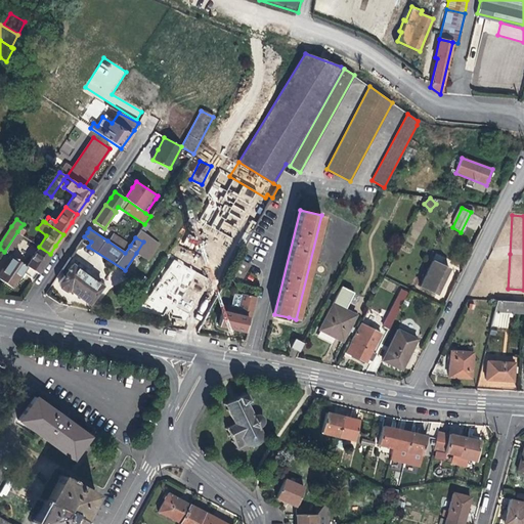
[(143,242),(136,253),(147,260),(159,243),(140,230),(138,232),(135,237),(143,242)]
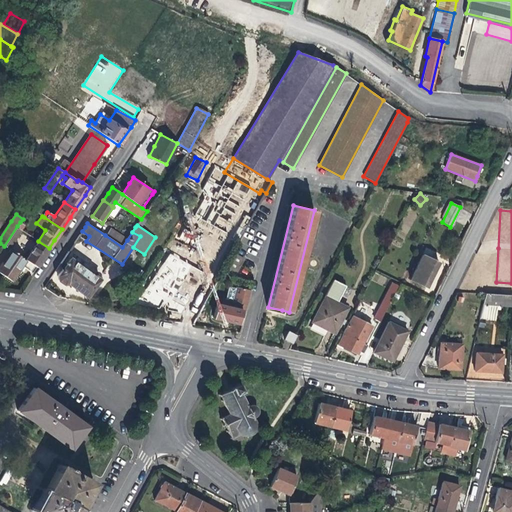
[(22,230),(21,229),(17,226),(4,246),(9,249),(22,230)]
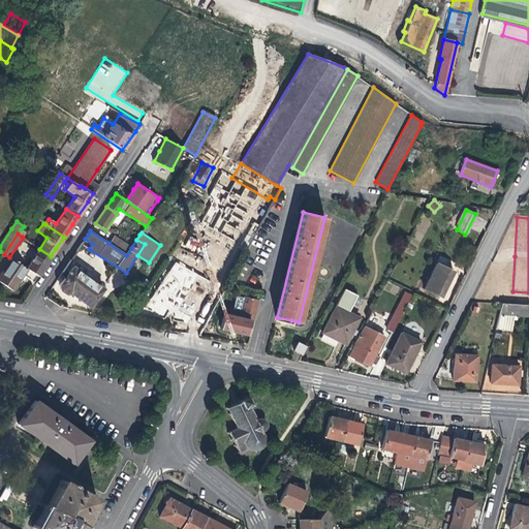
[(114,236),(109,243),(126,255),(131,248),(114,236)]
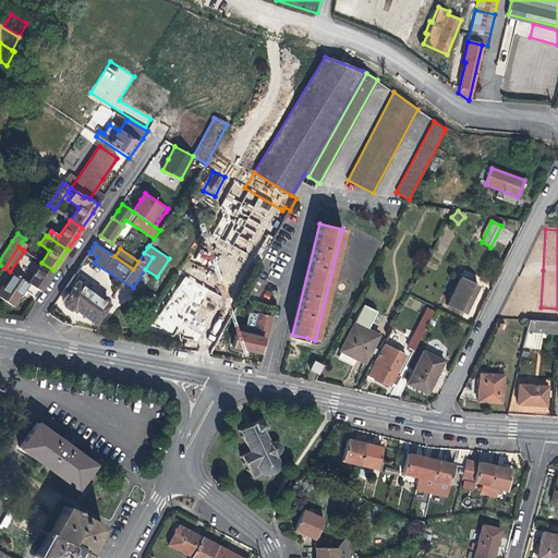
[(205,265),(210,255),(201,250),(195,261),(205,265)]
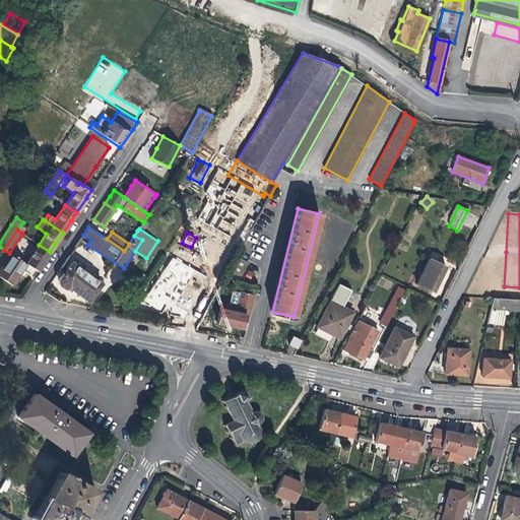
[(39,245),(25,264),(26,265),(37,271),(46,259),(50,252),(39,245)]
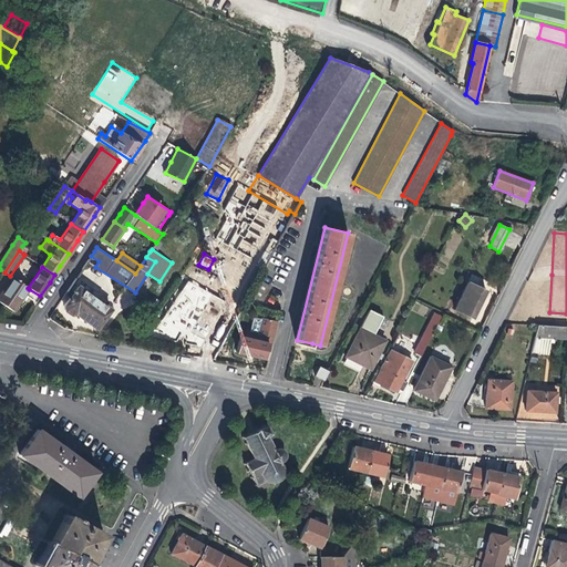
[(22,300),(29,289),(28,288),(11,277),(0,292),(0,302),(14,311),(22,300)]
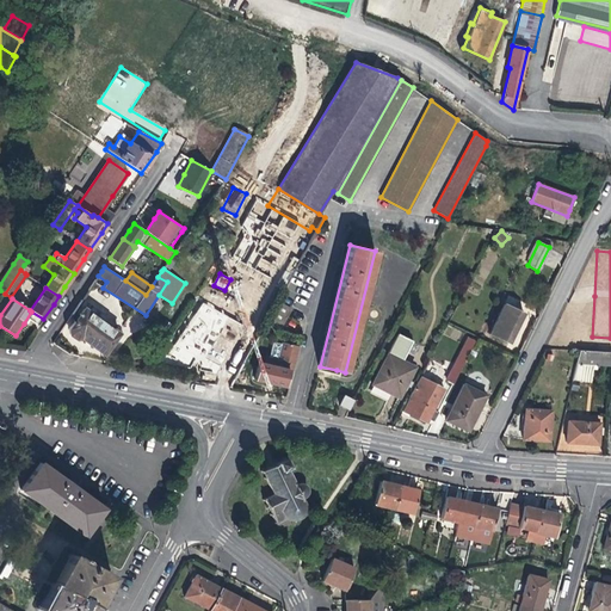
[(265,325),(279,332),(288,318),(291,308),(278,301),(265,325)]
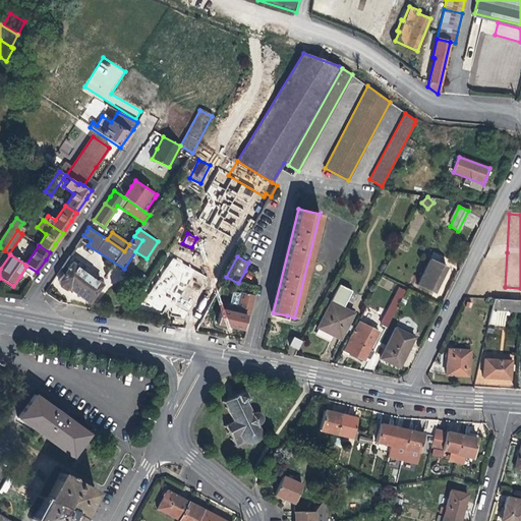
[(446,268),(431,261),(419,286),(433,293),(442,277),(446,268)]
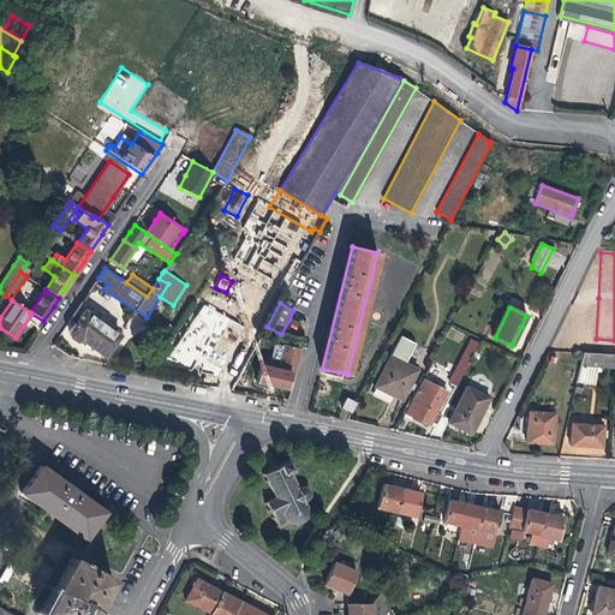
[(83,342),(88,346),(91,340),(109,352),(120,335),(84,310),(69,332),(70,338),(77,342),(83,342)]
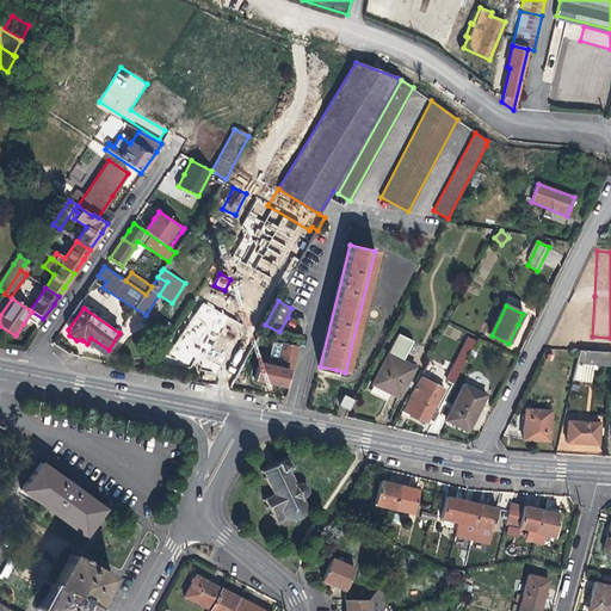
[(218,386),(229,388),(230,387),(241,366),(251,351),(254,343),(227,328),(226,331),(214,325),(204,340),(220,349),(220,355),(227,359),(233,362),(229,366),(218,386)]
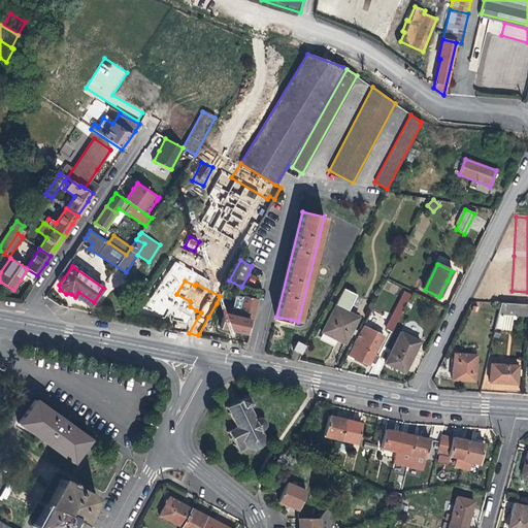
[(356,294),(343,288),(322,330),(334,336),(339,339),(338,340),(344,343),(359,317),(348,311),(356,294)]
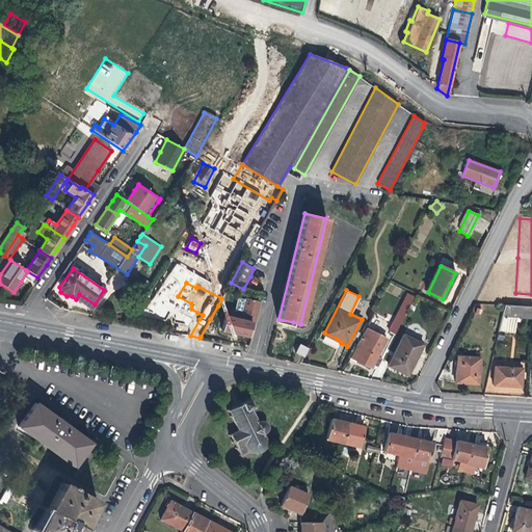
[(394,334),(416,293),(410,290),(392,326),(390,331),(394,334)]
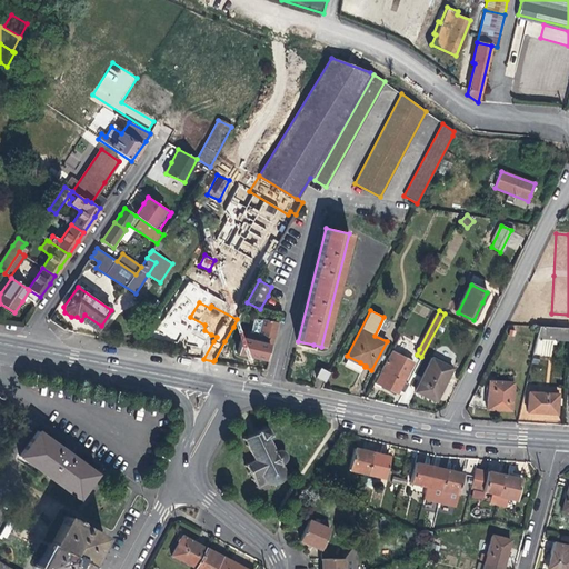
[(97,331),(101,326),(85,315),(81,320),(88,325),(97,331)]
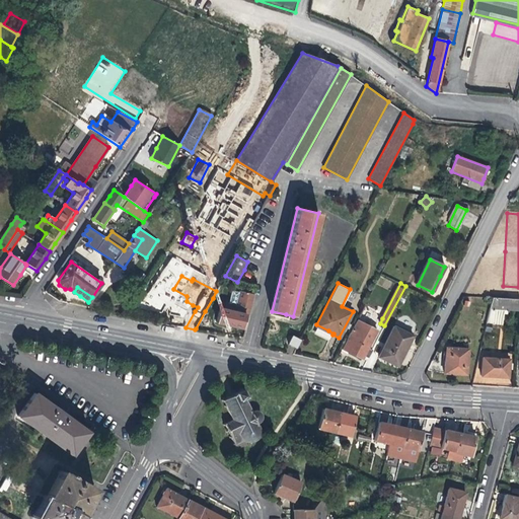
[(247,316),(253,294),(239,291),(236,305),(221,302),(216,322),(232,326),(241,328),(244,315),(247,316)]
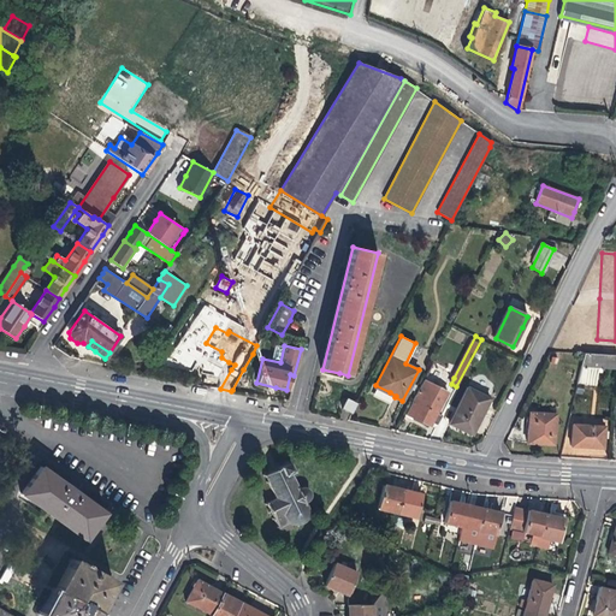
[(615,355),(584,354),(580,367),(597,368),(615,369),(615,355)]
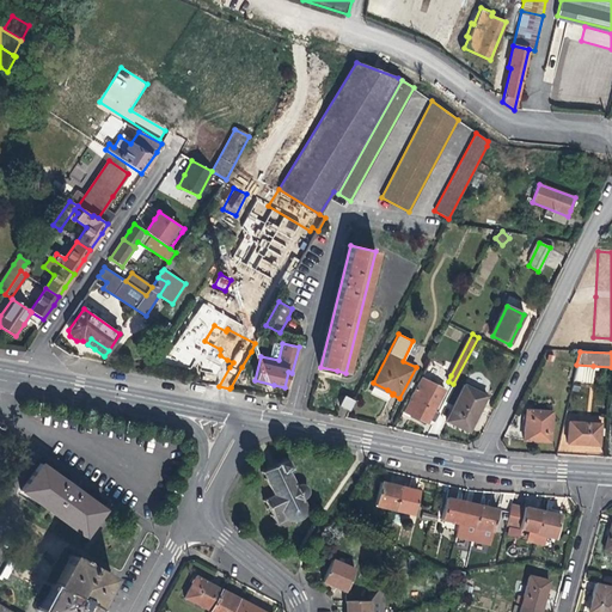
[(220,362),(230,367),(233,362),(227,360),(220,355),(220,362)]
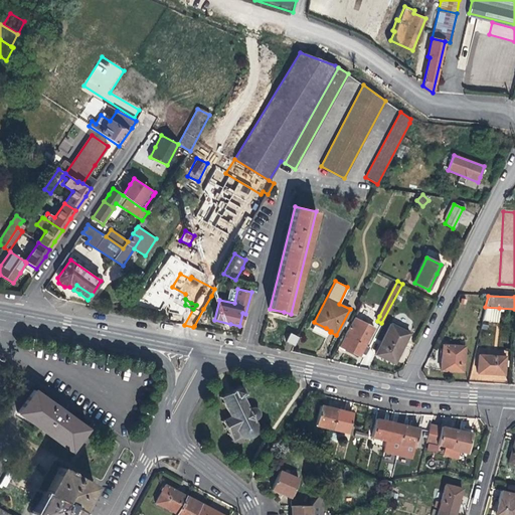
[(499,308),(485,307),(481,323),(498,325),(499,308)]
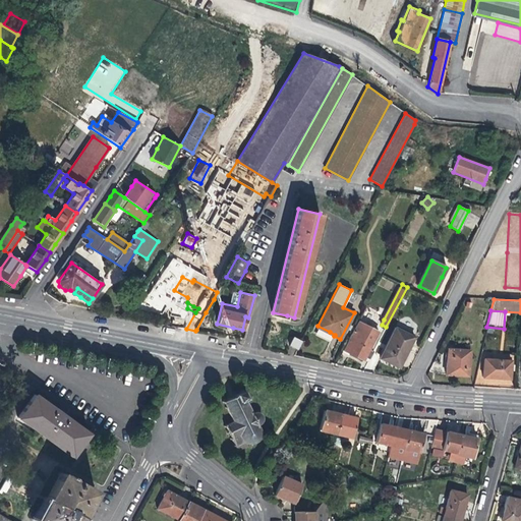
[(342,352),(349,355),(350,353),(354,355),(363,360),(366,355),(370,357),(373,352),(369,350),(372,345),(369,343),(377,330),(358,321),(342,352)]
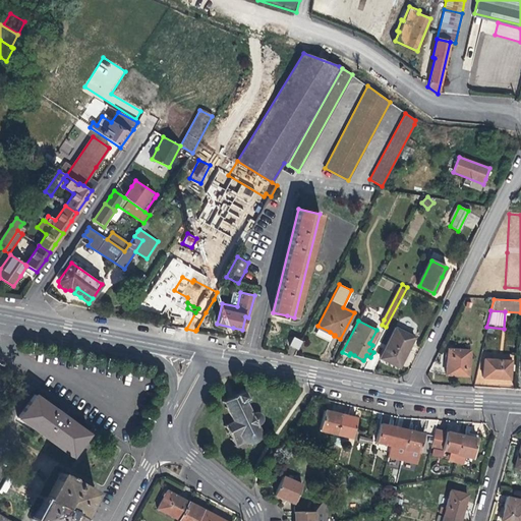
[(414,337),(396,327),(380,358),(399,367),(409,348),(414,337)]
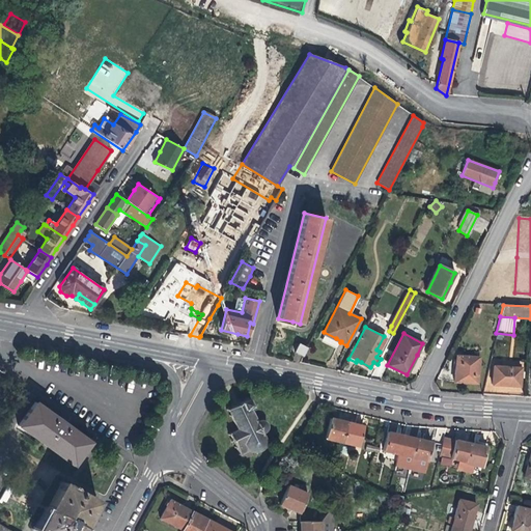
[(303,356),(307,347),(300,342),(295,352),(303,356)]
